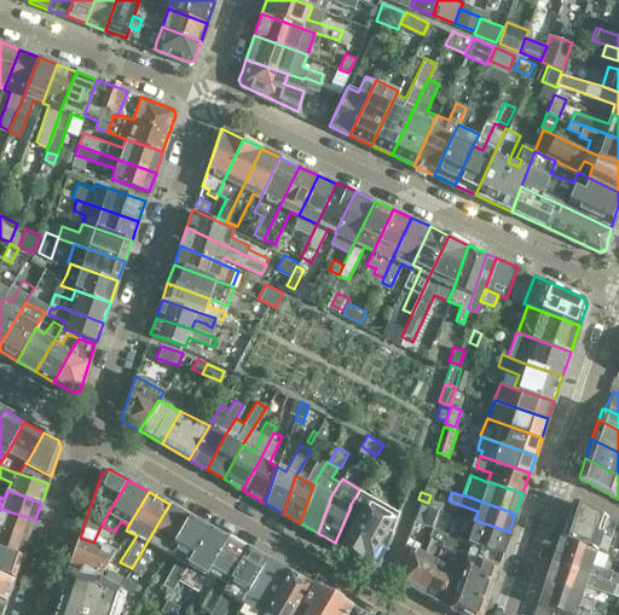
[(572,499),(565,520),(609,538),(614,523),(572,499)]
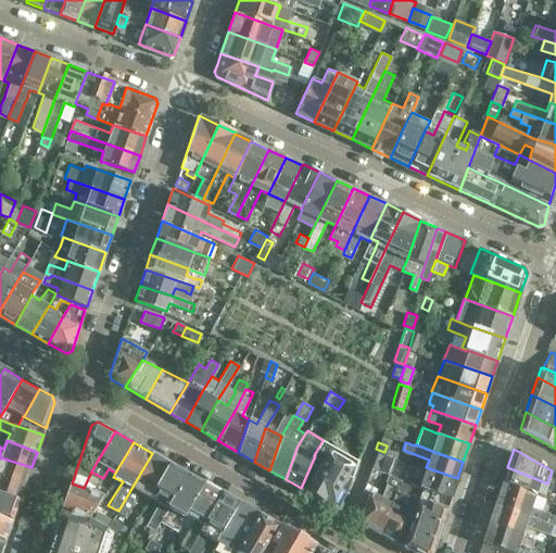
[(379,468),(384,453),(376,451),(370,466),(379,468)]
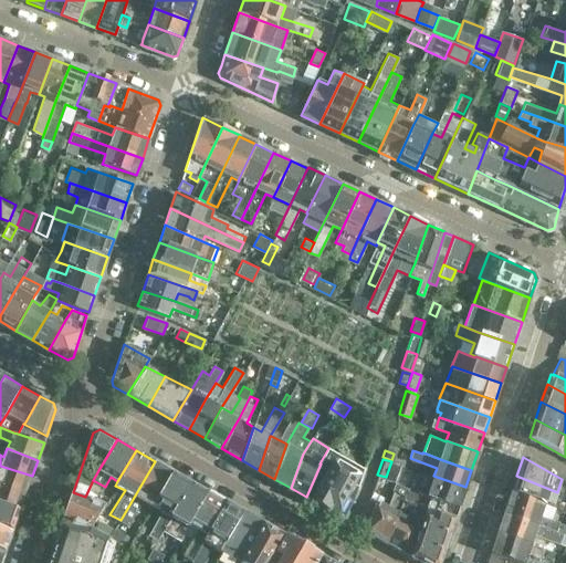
[(315,493),(312,500),(343,519),(353,501),(348,497),(355,485),(356,487),(362,469),(347,460),(338,476),(327,469),(314,493),(315,493)]
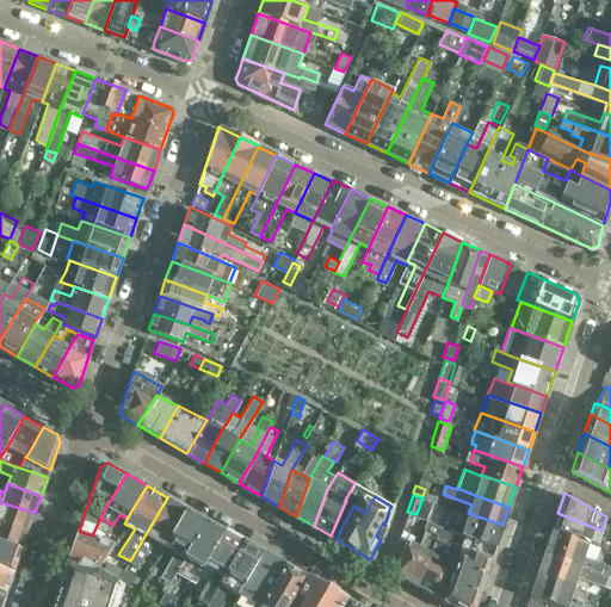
[(185,507),(167,497),(130,561),(139,567),(154,540),(164,545),(185,507)]
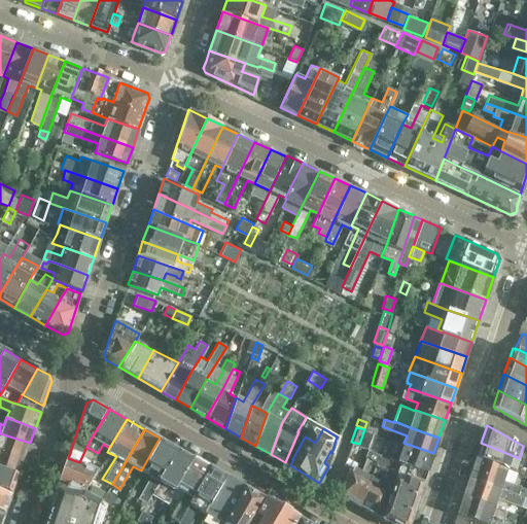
[(0,450),(24,459),(30,443),(0,433),(0,450)]
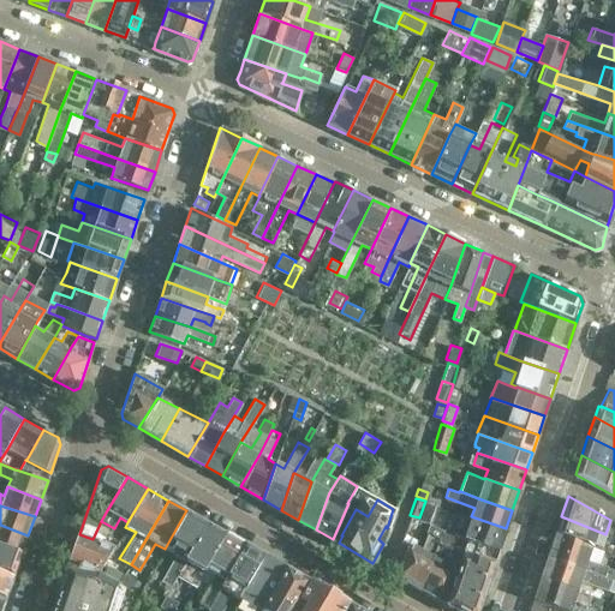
[(186,510),(165,549),(174,555),(160,580),(172,586),(185,562),(184,561),(207,522),(186,510)]
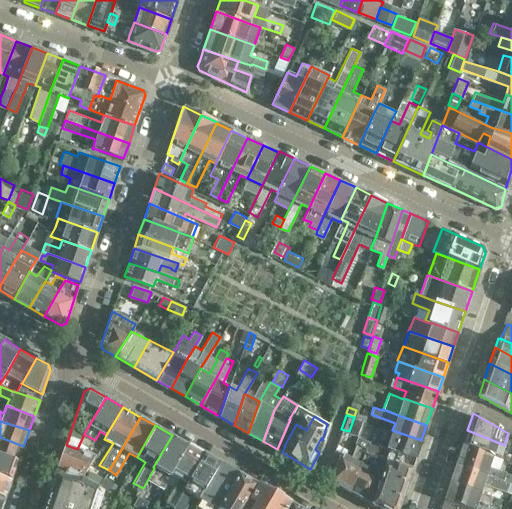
[(376,443),(386,448),(390,449),(415,458),(421,440),(392,430),(392,431),(383,428),(376,443)]
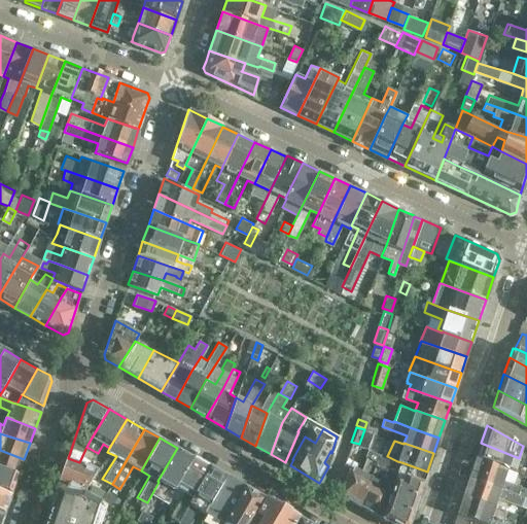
[(481,443),(476,457),(507,468),(514,470),(519,458),(481,443)]
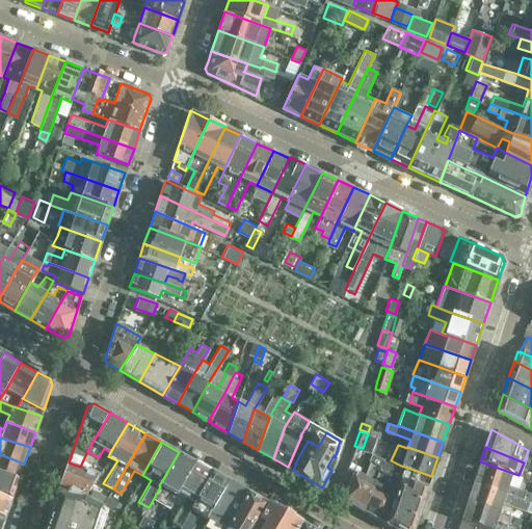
[(341,482),(335,494),(363,510),(373,480),(381,456),(371,451),(364,474),(358,472),(361,467),(350,461),(343,482),(341,482)]
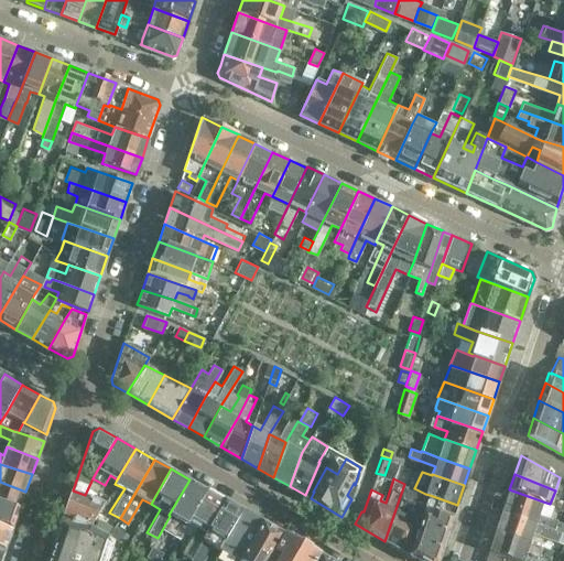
[(190,479),(169,515),(170,516),(163,528),(180,538),(190,522),(208,491),(190,479)]
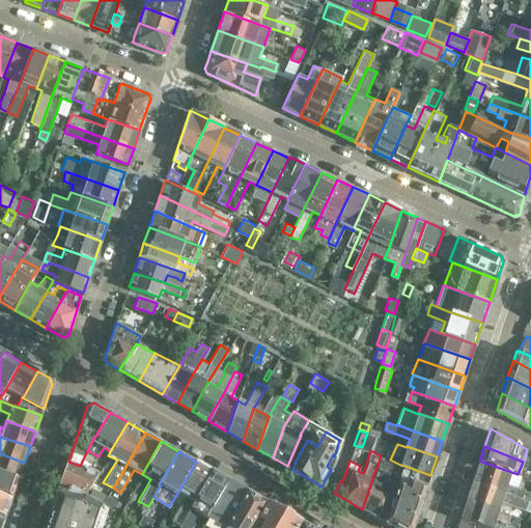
[(0,470),(19,477),(24,463),(0,453),(0,470)]
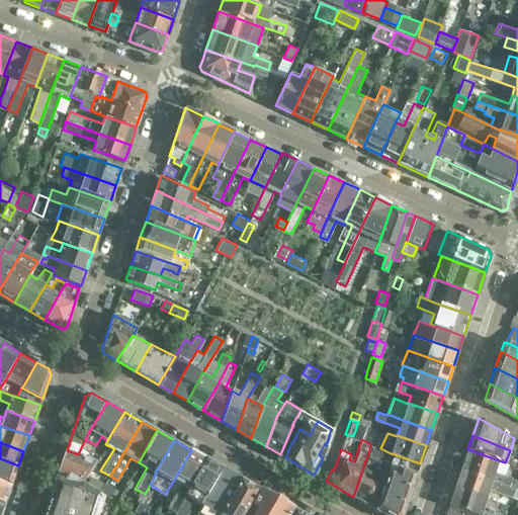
[(363,467),(353,497),(375,509),(389,470),(375,463),(380,449),(371,444),(363,467)]
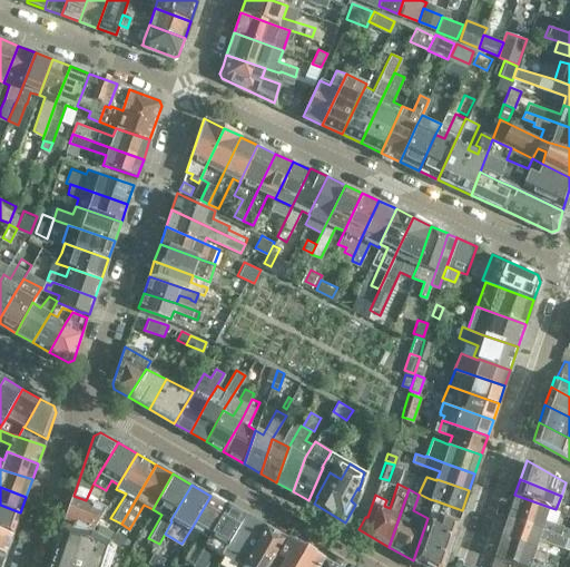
[(514,495),(508,517),(541,528),(569,537),(569,527),(544,519),(549,507),(514,495)]
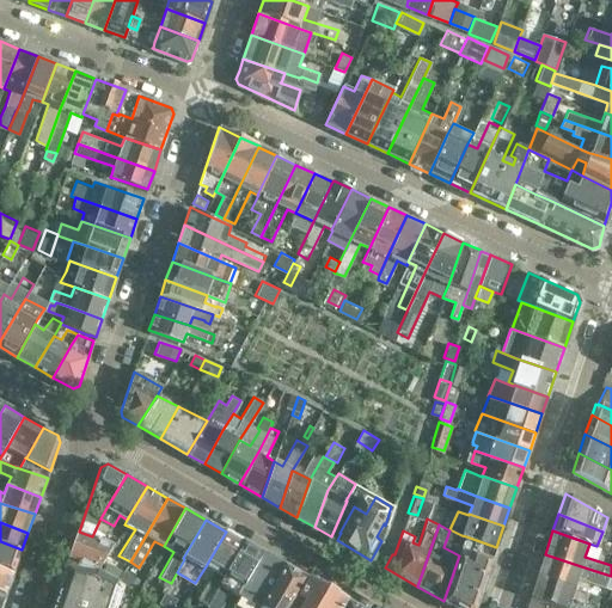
[(67,564),(68,564),(77,567),(78,565),(93,569),(99,571),(115,545),(92,536),(79,532),(67,564)]
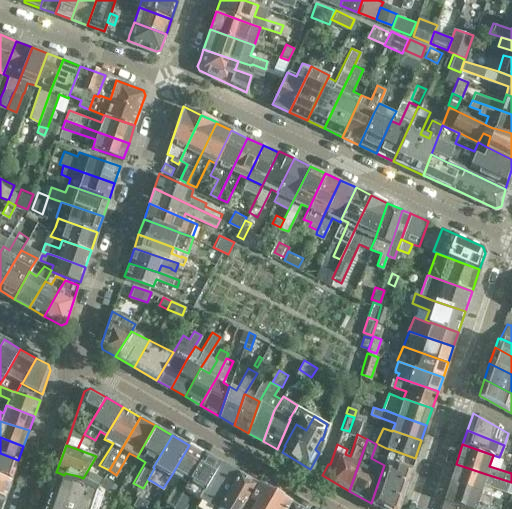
[(189,445),(172,474),(180,478),(166,502),(174,507),(187,483),(204,454),(189,445)]
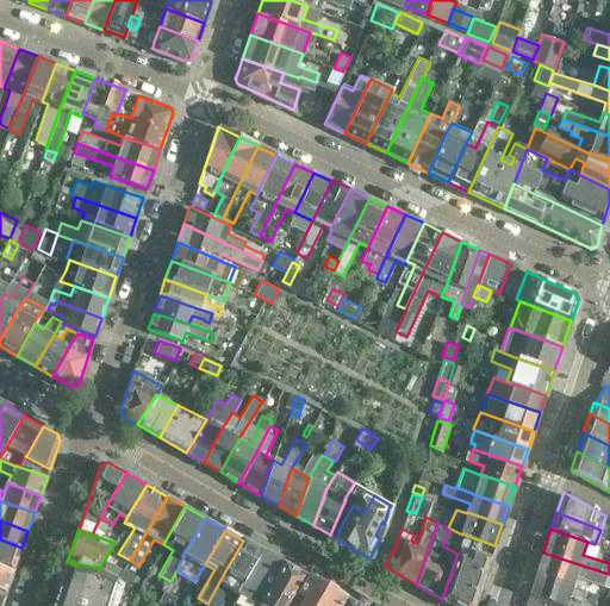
[(458,554),(442,599),(454,605),(473,605),(491,557),(492,551),(495,545),(465,535),(459,554),(458,554)]
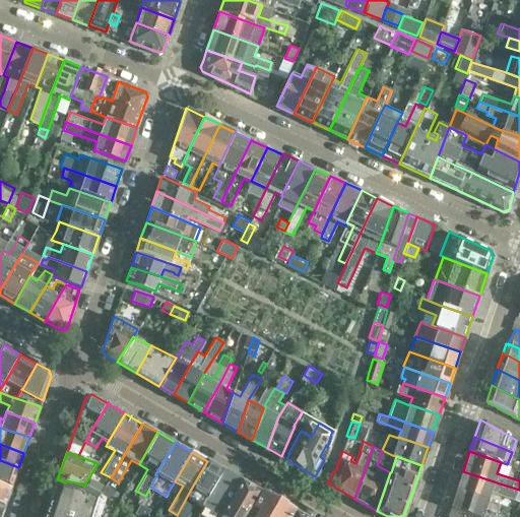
[(0,481),(12,486),(18,467),(0,460),(0,481)]
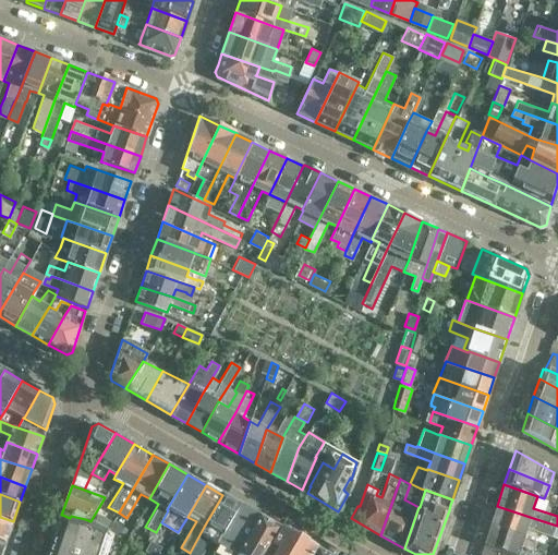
[(222,495),(204,527),(190,553),(187,554),(198,554),(208,541),(205,540),(208,534),(218,540),(220,537),(240,505),(222,495)]
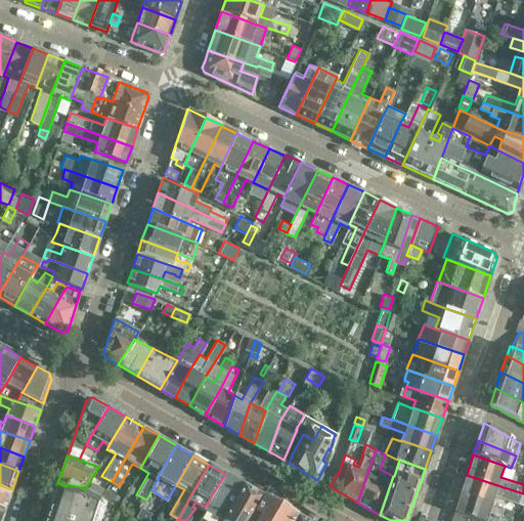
[(207,504),(204,510),(213,516),(210,520),(222,520),(244,484),(225,474),(207,504)]
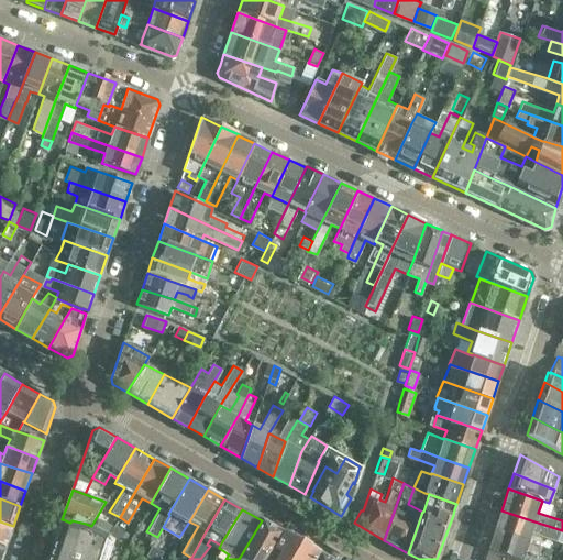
[(501,511),(495,530),(528,541),(531,531),(562,541),(562,540),(562,530),(534,522),(501,511)]
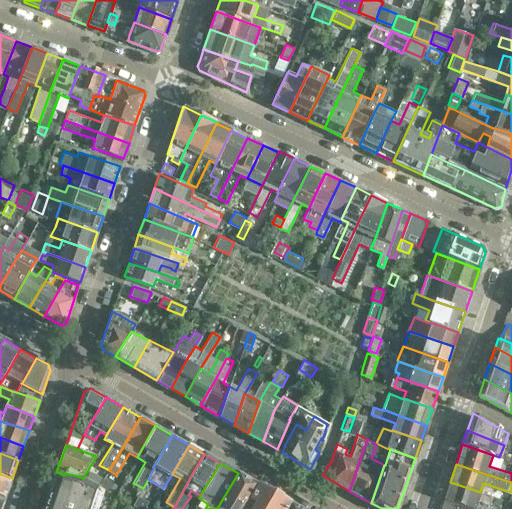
[(88,469),(83,477),(98,486),(103,479),(88,469)]
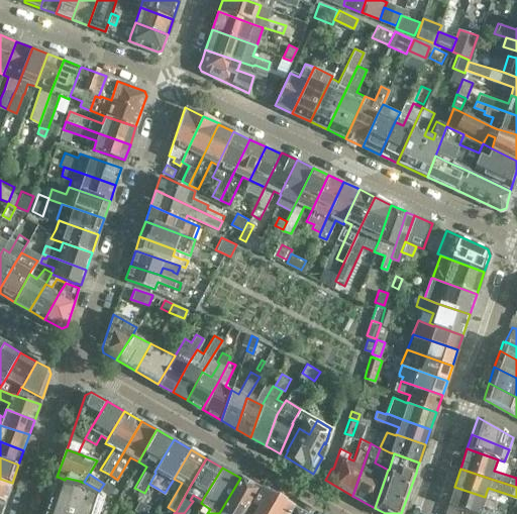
[(58,477),(45,513),(47,513),(96,513),(103,494),(65,480),(58,477)]
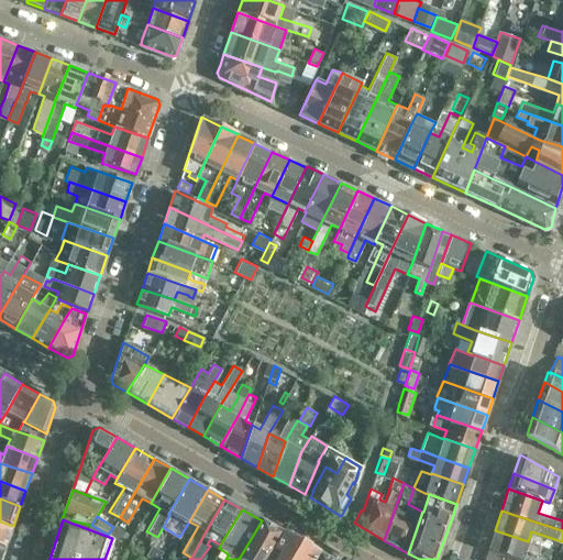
[(262,520),(239,559),(267,559),(284,533),(262,520)]
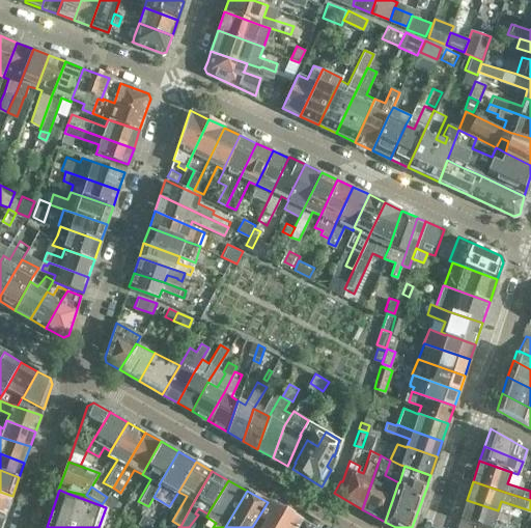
[(0,512),(1,513),(5,516),(12,496),(0,492),(0,512)]
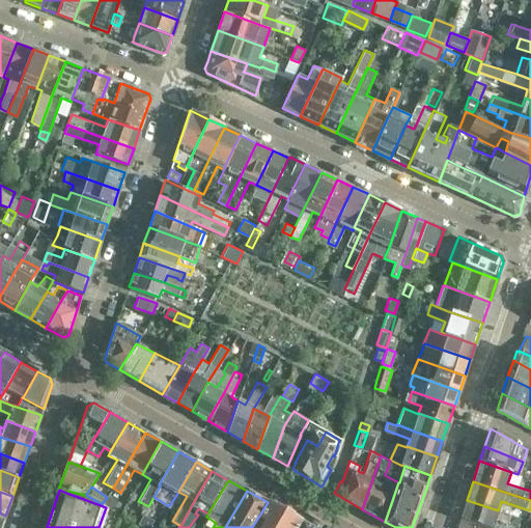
[(115,505),(107,497),(102,504),(106,507),(112,510),(115,505)]
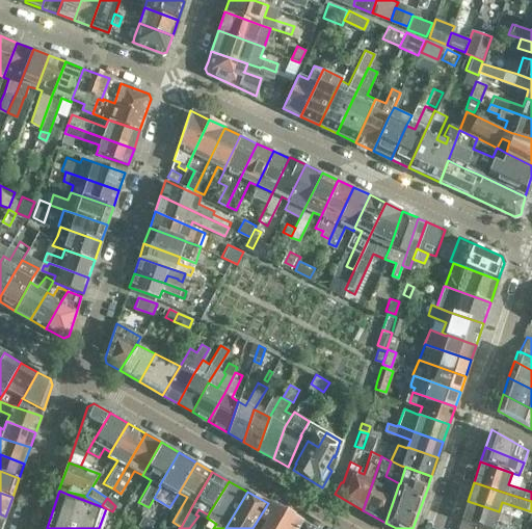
[(468,501),(461,518),(493,528),(496,519),(508,524),(511,516),(499,511),(468,501)]
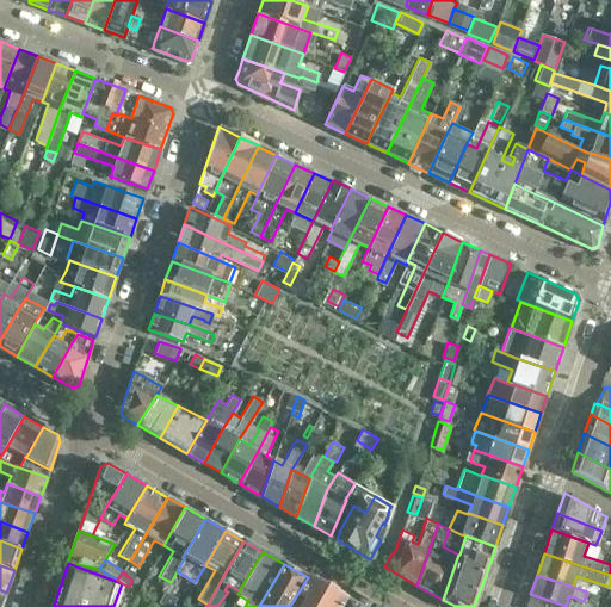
[(308,577),(290,606),(314,606),(326,588),(308,577)]
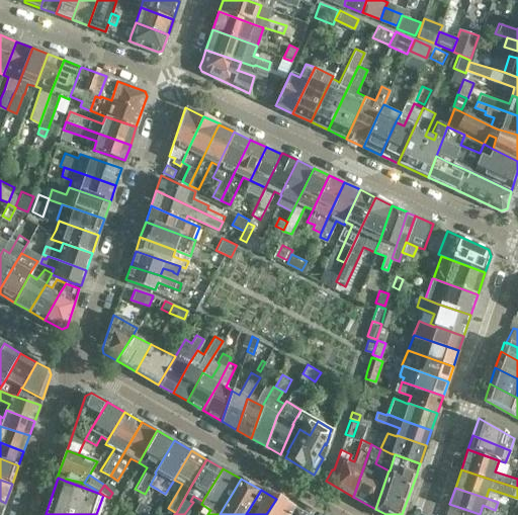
[(276,499),(266,514),(290,514),(294,509),(276,499)]
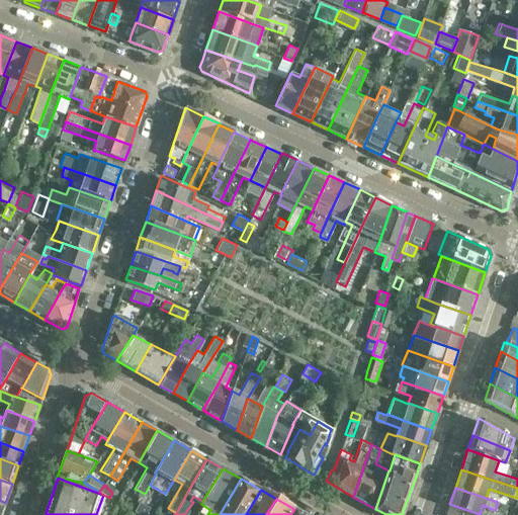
[(147,514),(151,508),(141,502),(136,512),(140,514),(147,514)]
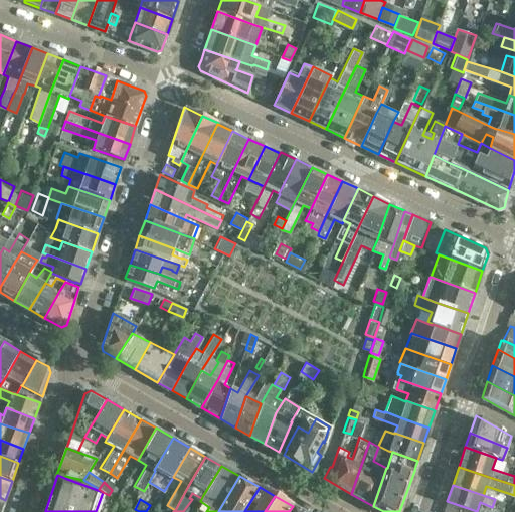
[(457,504),(447,501),(445,507),(455,510),(457,504)]
